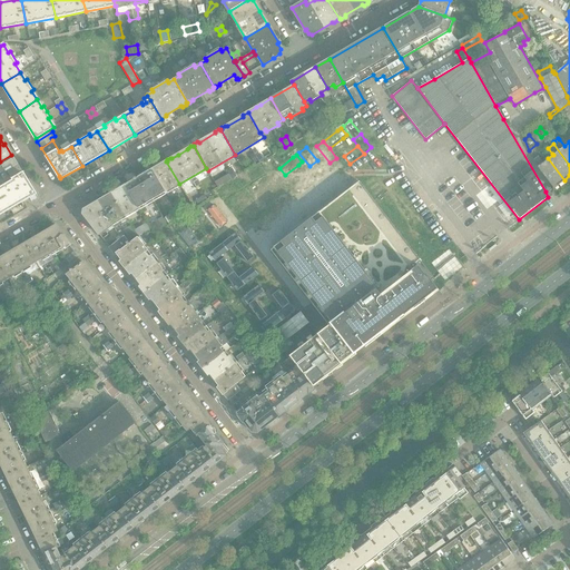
[(564,180),(548,158),(543,163),(538,156),(533,159),(539,169),(553,188),(554,188),(564,180)]
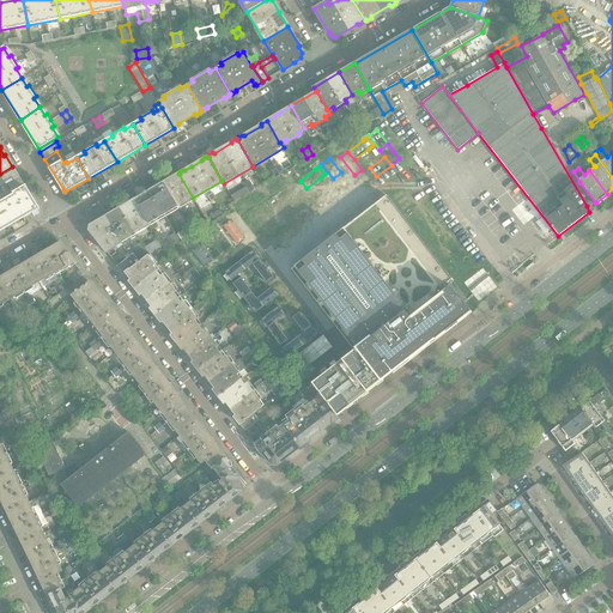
[(7,183),(18,176),(14,170),(0,178),(0,186),(5,183),(6,184),(7,183)]
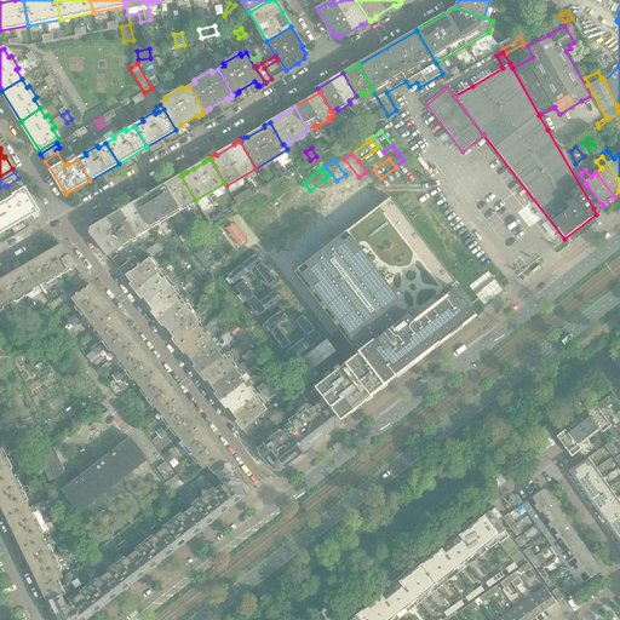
[(345,174),(337,181),(342,188),(348,196),(356,189),(350,182),(345,174)]
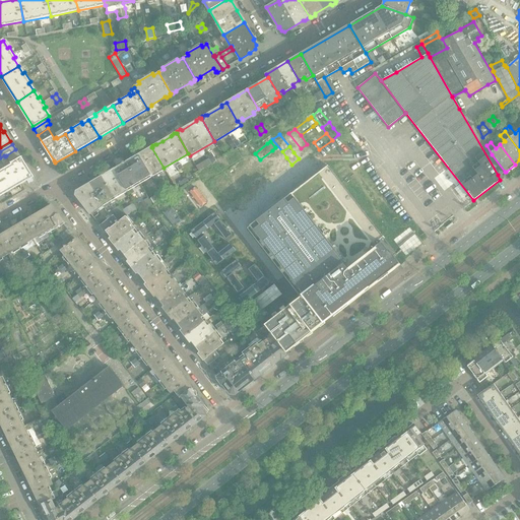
[(138,182),(164,168),(151,147),(150,148),(149,147),(146,149),(146,150),(132,158),(130,158),(128,160),(127,161),(127,163),(138,182)]
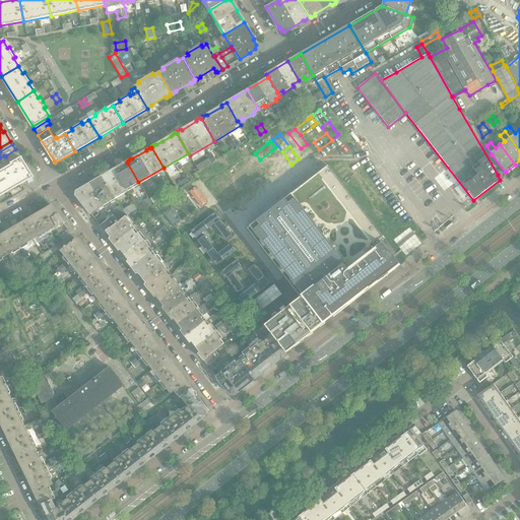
[(30,175),(20,158),(15,149),(6,155),(11,164),(7,166),(8,168),(0,172),(0,174),(9,190),(31,177),(30,175)]
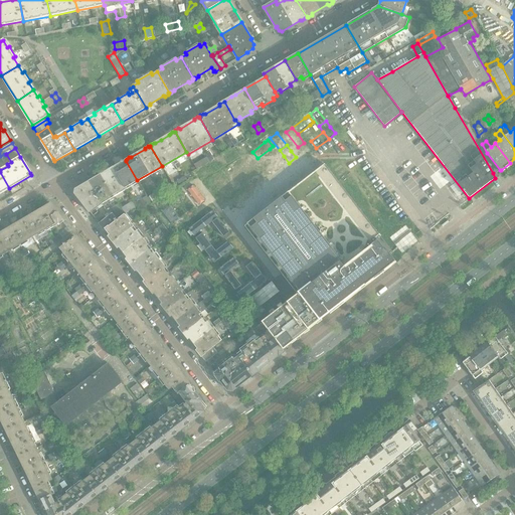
[(252,152),(246,156),(258,171),(265,166),(258,158),(252,152)]
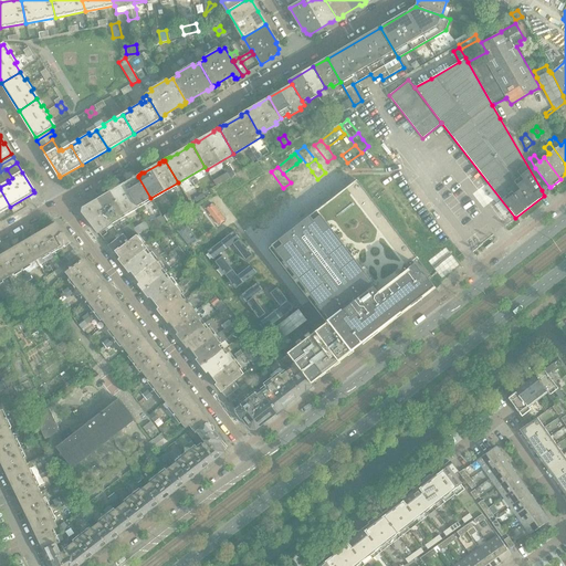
[(258,170),(251,176),(257,184),(264,192),(271,187),(258,170)]
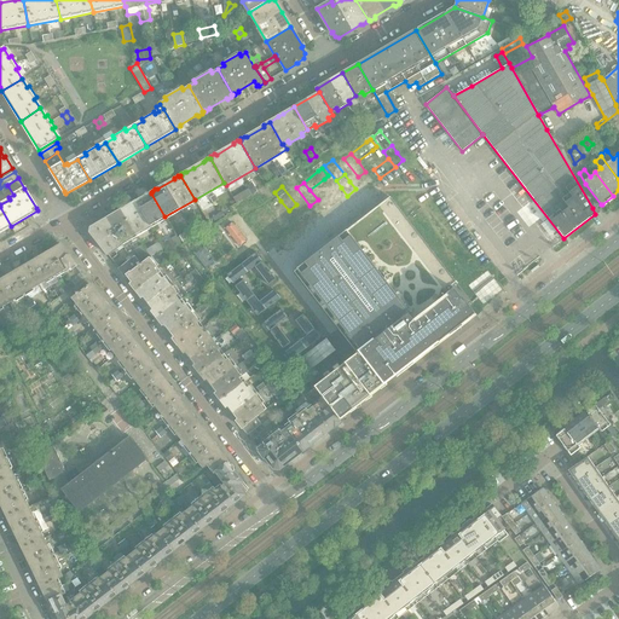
[(341,187),(327,198),(333,207),(347,196),(341,187)]
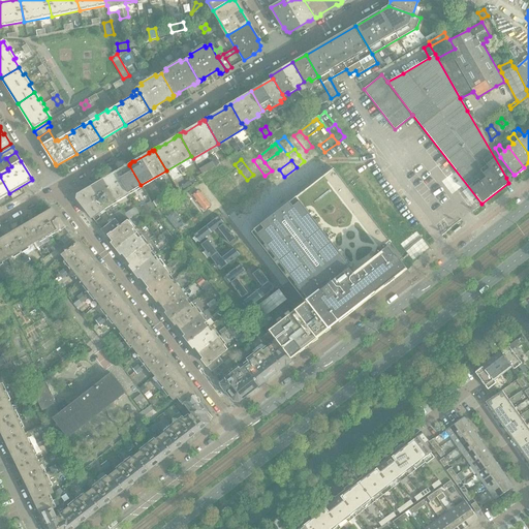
[(203,175),(215,166),(212,161),(199,168),(203,175)]
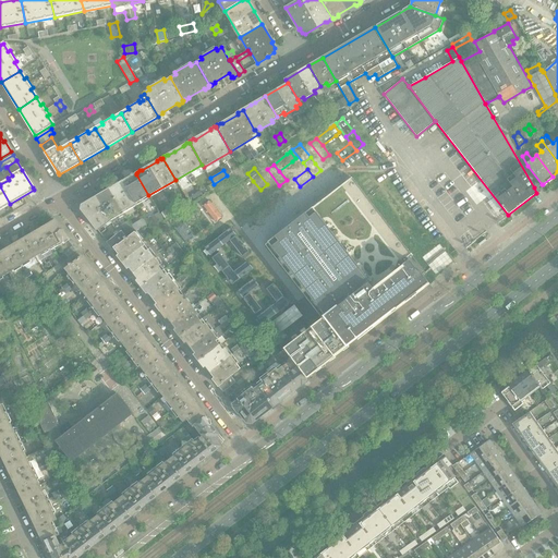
[(232,185),(231,186),(231,187),(234,191),(237,194),(238,193),(242,190),(250,183),(253,181),(247,173),(244,177),(237,182),(232,185)]
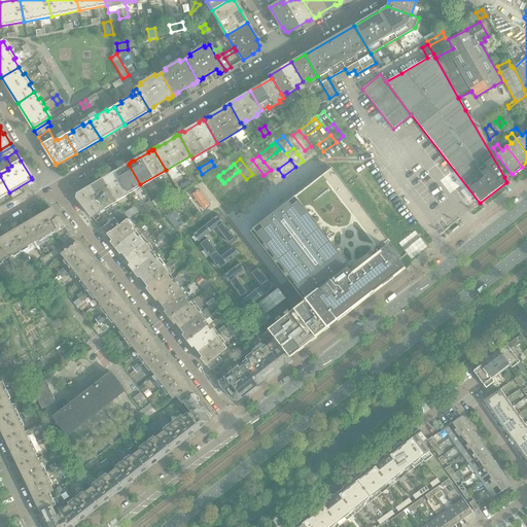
[(115,200),(140,184),(129,165),(128,165),(126,165),(124,166),(123,168),(109,176),(107,175),(104,177),(104,179),(103,179),(115,200)]
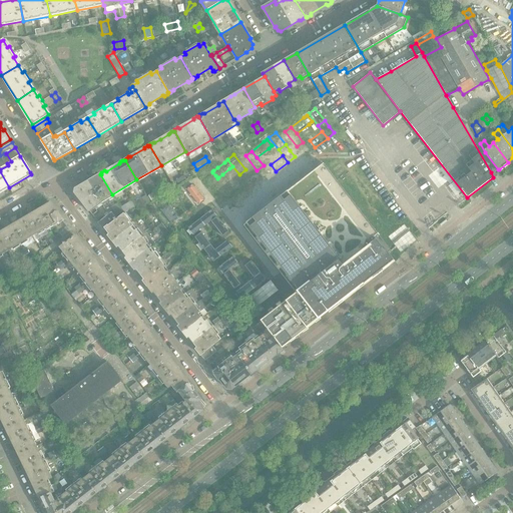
[(323,163),(243,225),(296,293),(287,300),(261,321),(262,322),(280,345),(282,348),(309,328),(321,318),(320,317),(328,312),(329,313),(334,309),(395,262),(391,257),(388,252),(390,250),(323,163)]
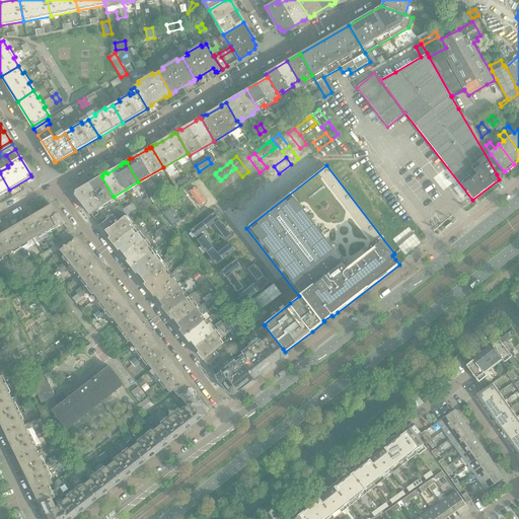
[(0,195),(9,190),(0,173),(0,195)]
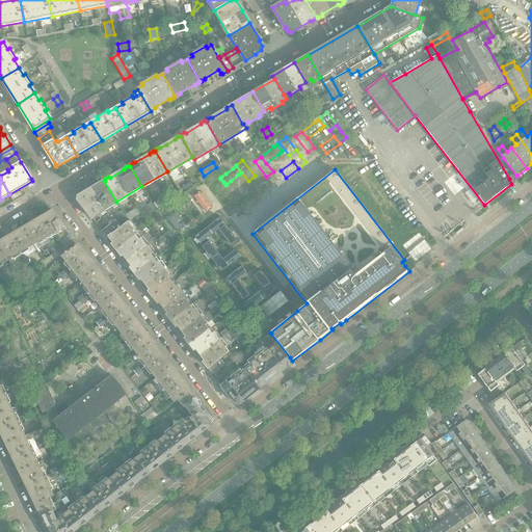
[(104,209),(116,202),(104,181),(102,181),(99,183),(99,184),(78,196),(78,200),(96,222),(102,218),(98,213),(104,209)]
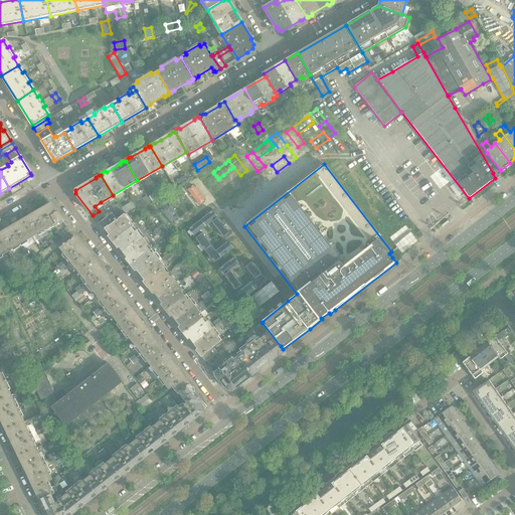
[(209,175),(203,180),(212,193),(219,188),(209,175)]
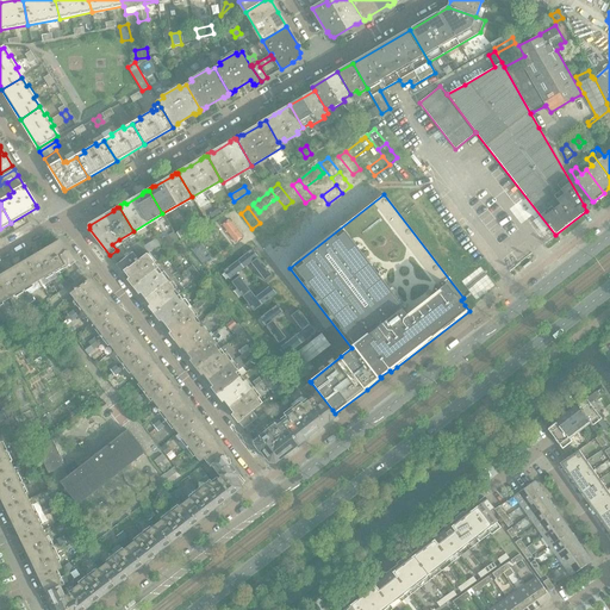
[(265,228),(265,229),(271,237),(285,225),(279,217),(275,221),(271,224),(265,228)]
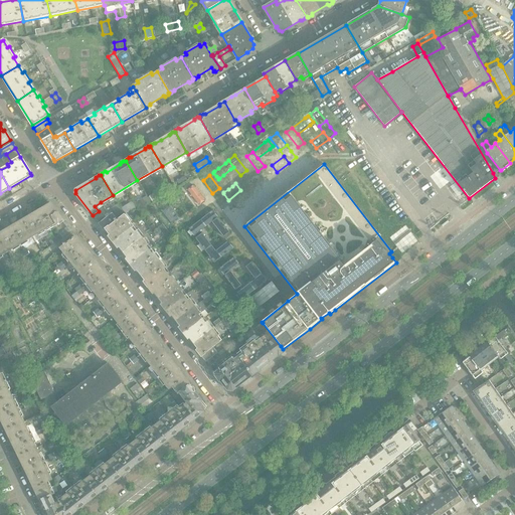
[(193,185),(187,190),(199,205),(205,200),(193,185)]
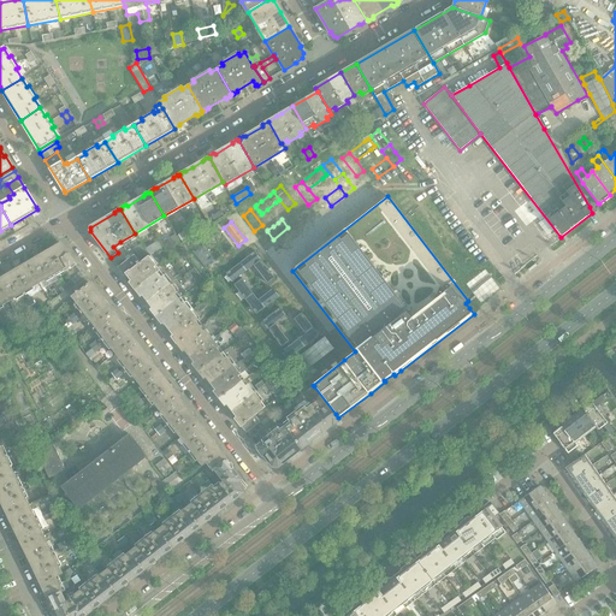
[(262,225),(254,231),(266,246),(273,240),(267,231),(262,225)]
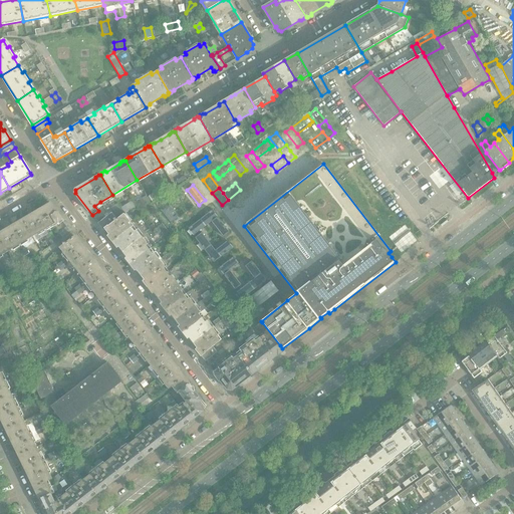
[(152,201),(161,196),(158,191),(149,196),(152,201)]
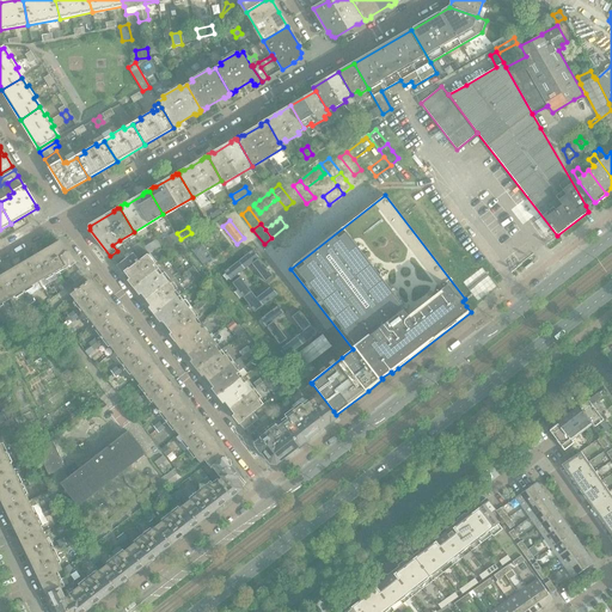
[(179,240),(175,232),(159,242),(161,246),(173,240),(175,243),(179,240)]
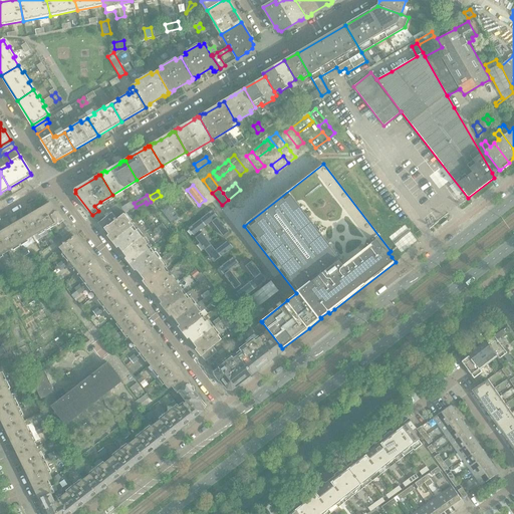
[(70,231),(61,220),(61,218),(50,203),(23,219),(33,237),(53,225),(59,233),(54,237),(51,232),(48,234),(47,233),(45,235),(48,241),(51,239),(54,243),(66,233),(67,234),(68,233),(67,233),(70,231)]
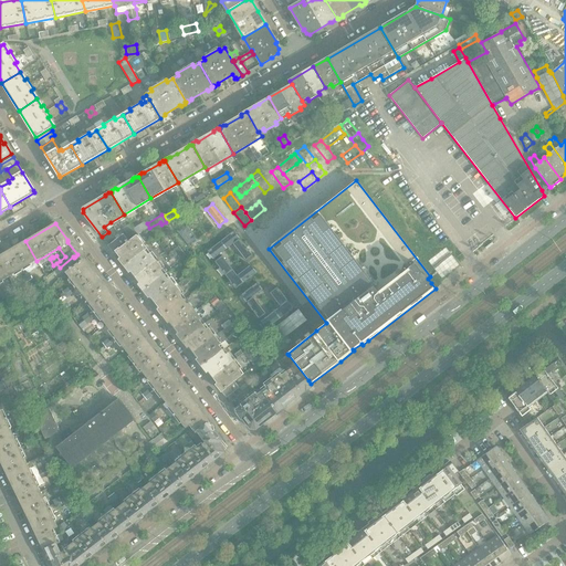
[(233,231),(220,241),(226,249),(232,243),(239,239),(233,231)]
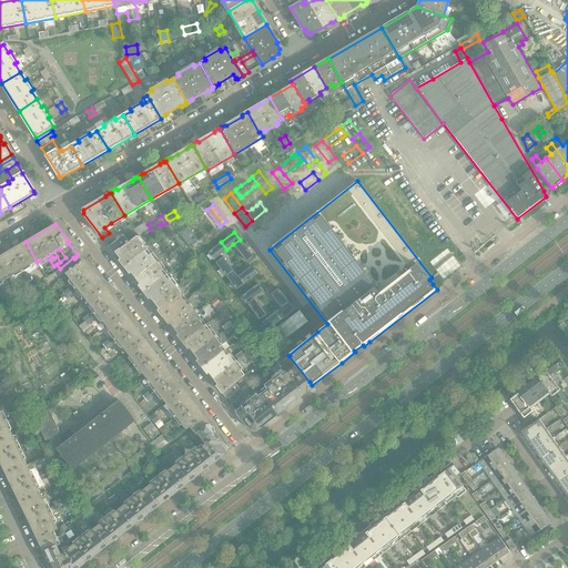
[(114,253),(129,241),(123,235),(109,246),(114,253)]
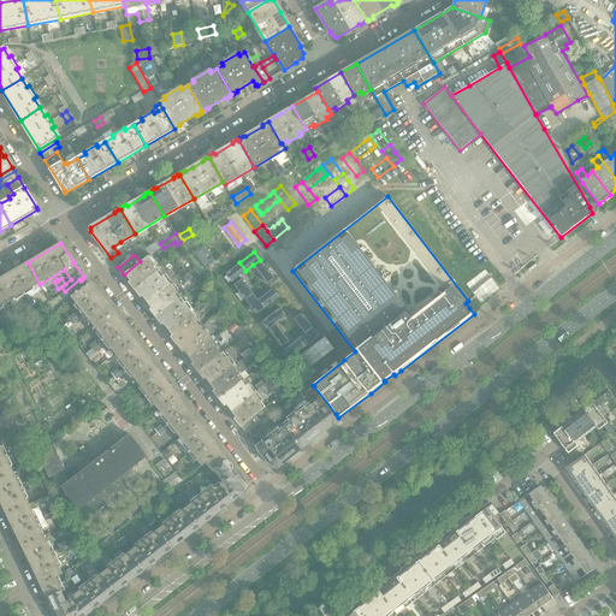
[(135,289),(163,267),(159,262),(155,265),(149,256),(148,256),(140,262),(140,261),(124,274),(125,276),(126,274),(132,282),(130,283),(135,289)]
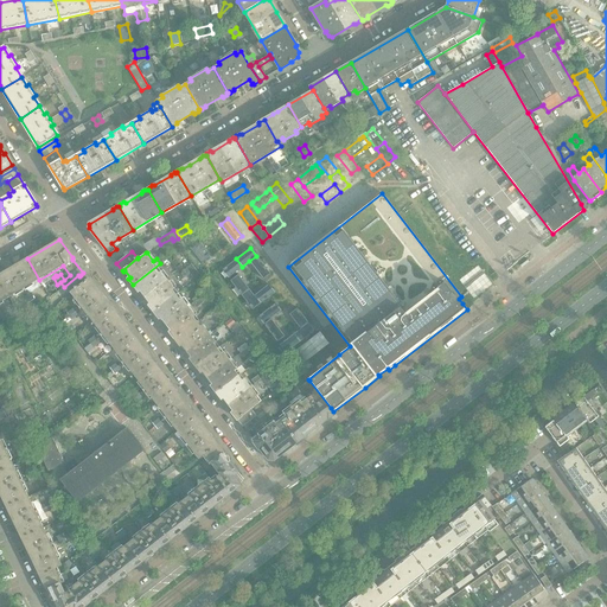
[(256,256),(249,261),(263,279),(270,274),(256,256)]
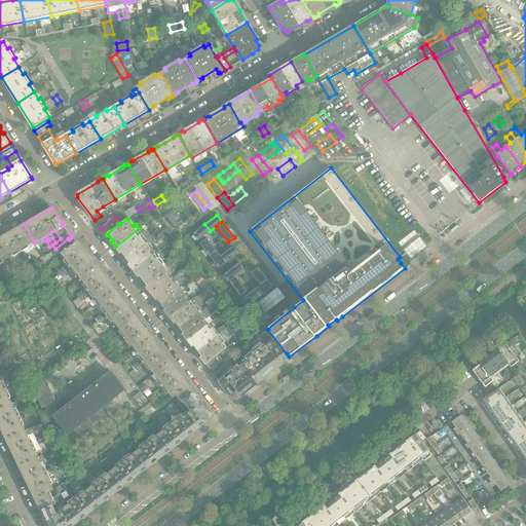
[(34,242),(24,224),(0,237),(0,243),(8,258),(34,242)]
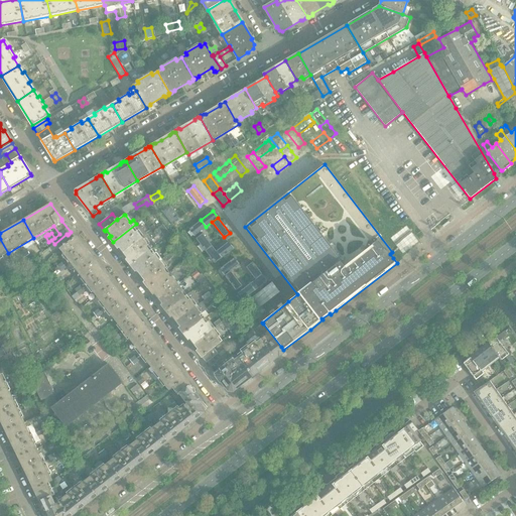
[(201,220),(188,230),(194,236),(206,227),(201,220)]
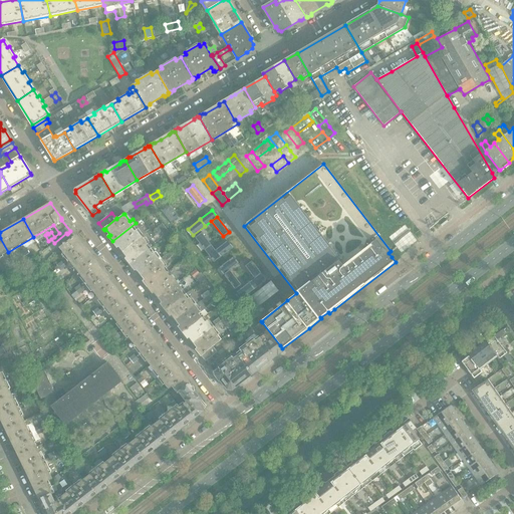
[(156,244),(147,233),(141,226),(140,228),(136,223),(112,241),(117,247),(118,245),(127,257),(126,259),(131,264),(149,250),(156,244)]
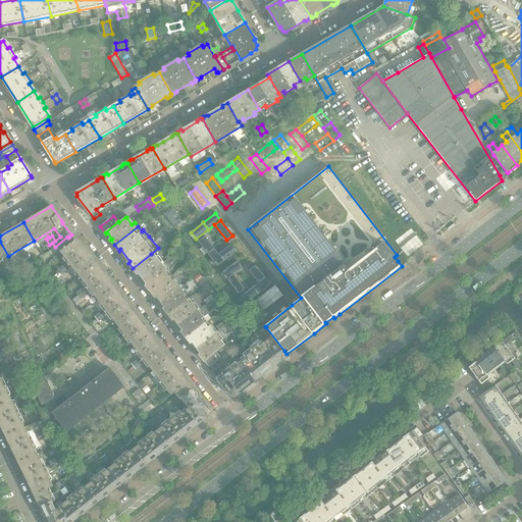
[(205,237),(198,242),(208,254),(214,249),(205,237)]
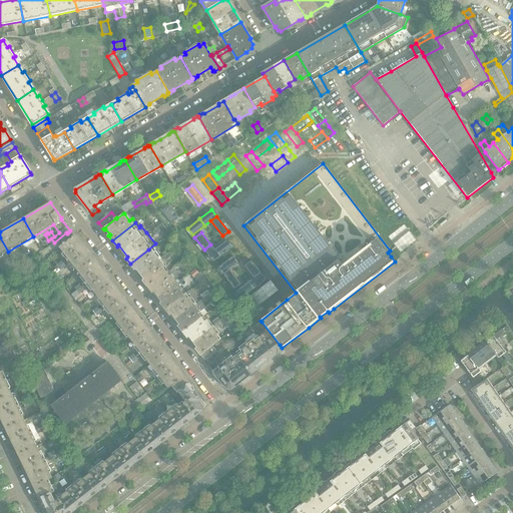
[(93,259),(82,244),(76,236),(74,236),(72,238),(71,238),(59,247),(77,271),(93,259)]
